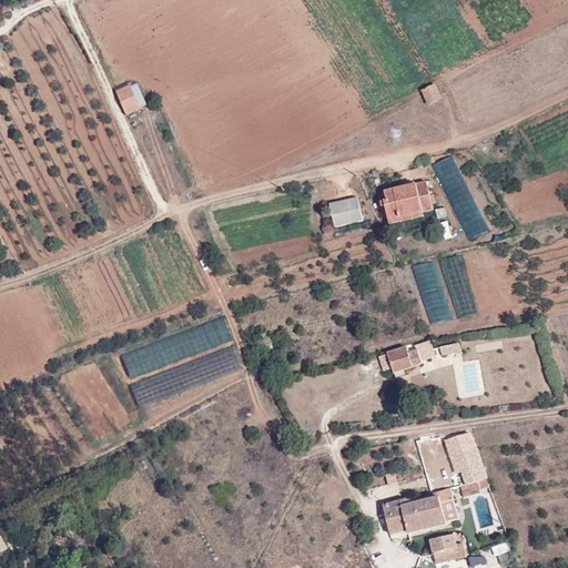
[(442,98),(436,84),(423,92),(428,104),(442,98)]
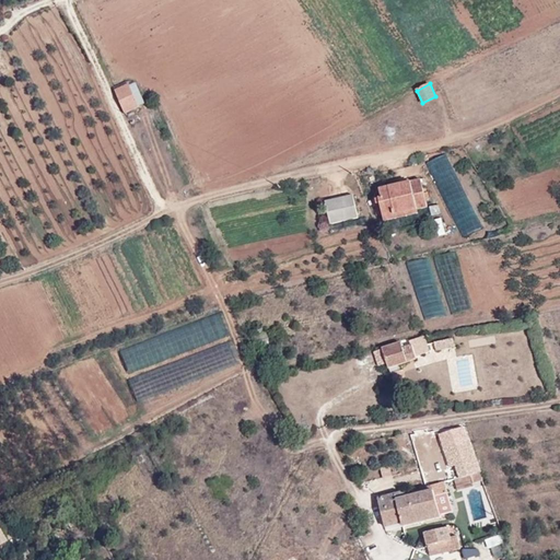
[(115,91),(125,114),(139,107),(129,84),(115,91)]
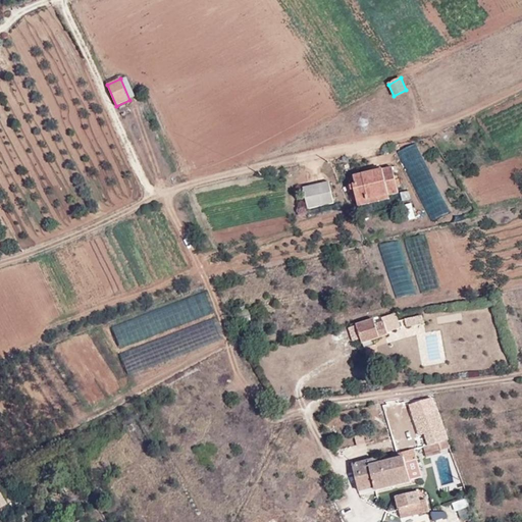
[(401,153),(406,162),(422,154),(417,145),(401,153)]
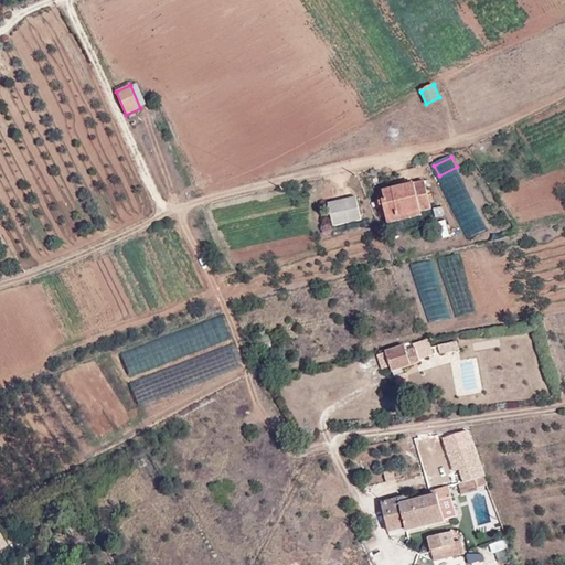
[(382,200),(386,220),(422,212),(432,210),(425,181),(383,191),(385,200),(382,200)]
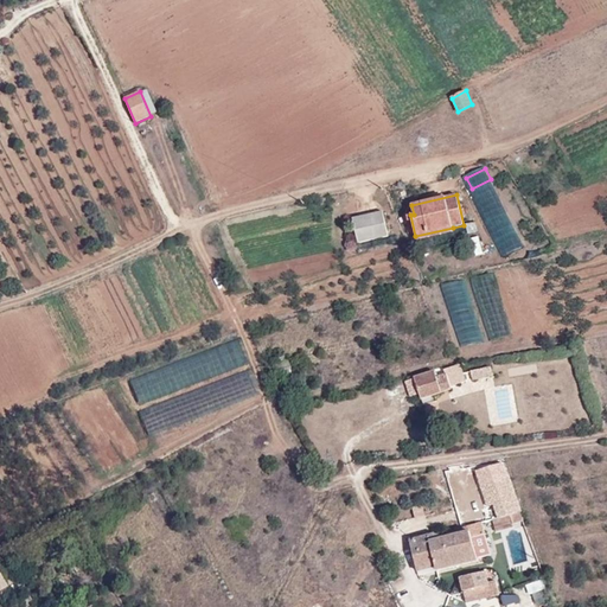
[(393,243),(387,218),(357,225),(363,250),(393,243)]
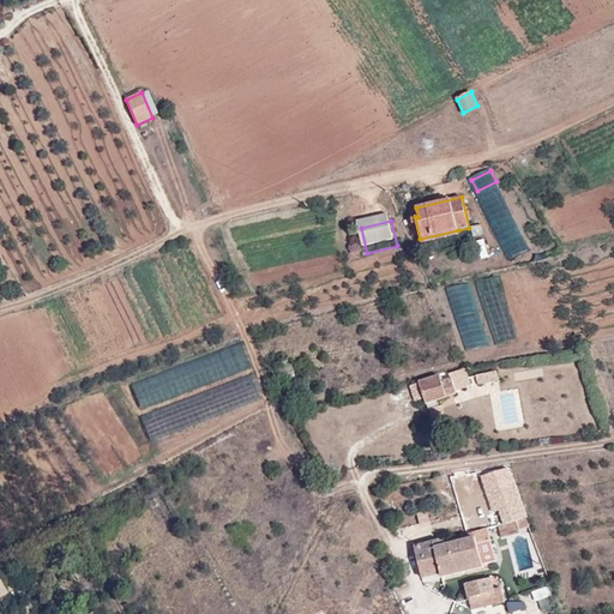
[(458,230),(420,239),(421,242),(458,234),(458,230)]
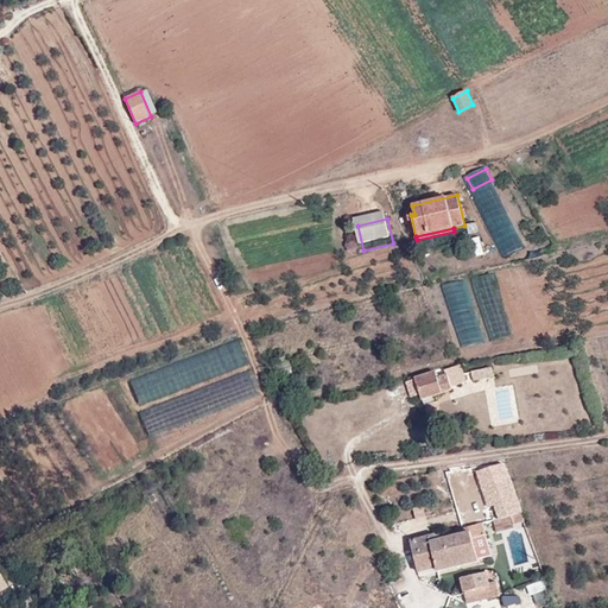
[(293,373),(290,363),(276,366),(278,377),(293,373)]
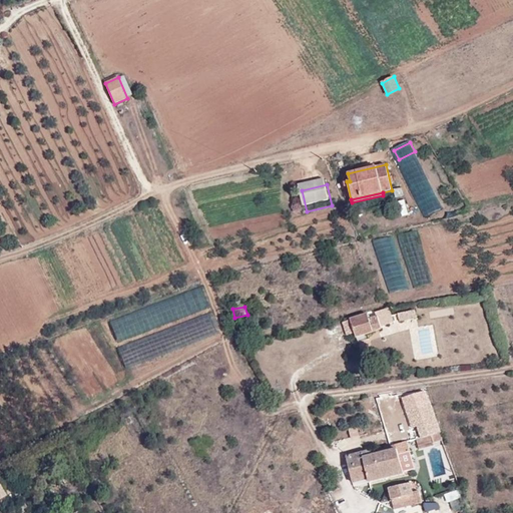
[(393,322),(389,309),(377,313),(378,316),(369,319),(368,314),(346,321),(348,327),(353,326),(356,337),(382,328),(381,326),(393,322)]
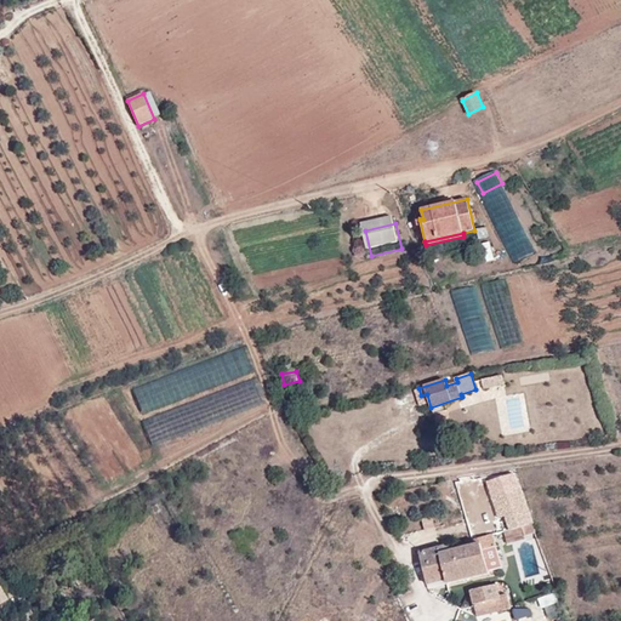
[(489,477),(493,497),(520,488),(514,471),(489,477)]
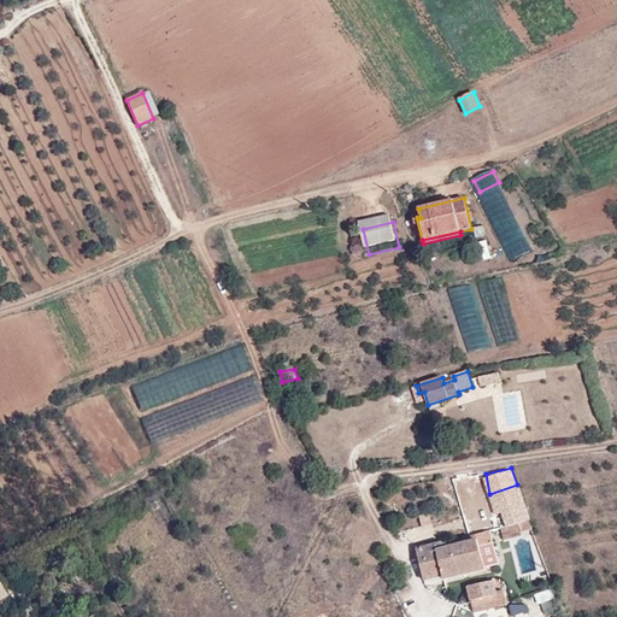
[(517,485),(489,494),(488,495),(492,504),(501,501),(505,509),(522,503),(517,485)]
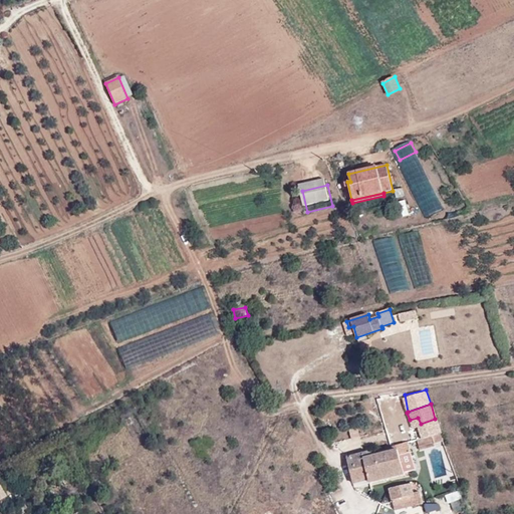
[(435,419),(421,424),(425,438),(432,436),(441,433),(435,419)]
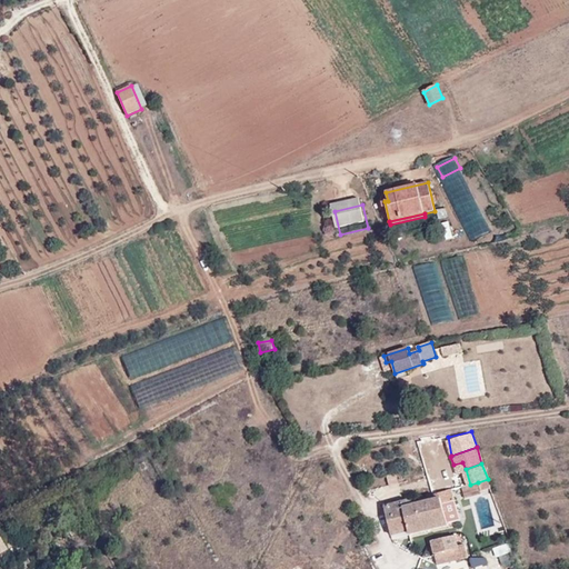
[(488,479),(478,482),(480,491),(490,488),(488,479)]
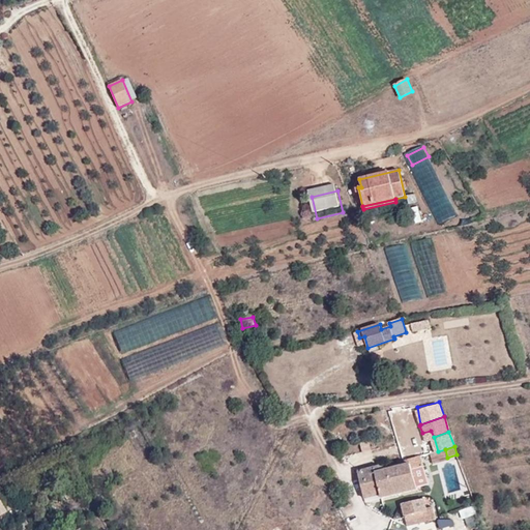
[(401,461),(403,466),(410,464),(412,471),(423,468),(420,455),(401,461)]
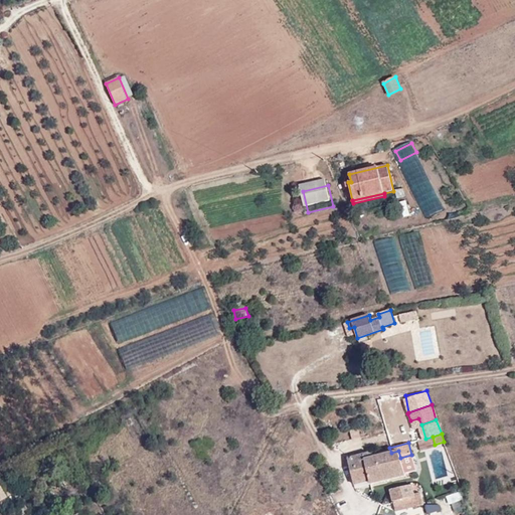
[(398,451),(391,453),(371,458),(369,453),(348,459),(352,481),(368,477),(369,480),(370,484),(405,475),(400,458),(398,451)]
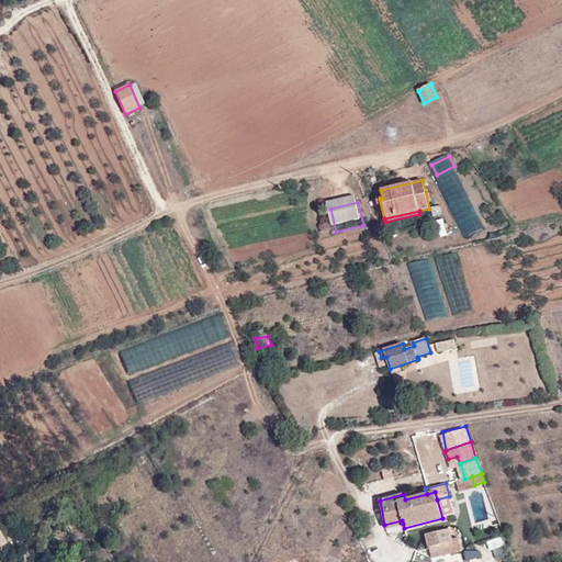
[(456,552),(450,528),(425,535),(430,558),(456,552)]
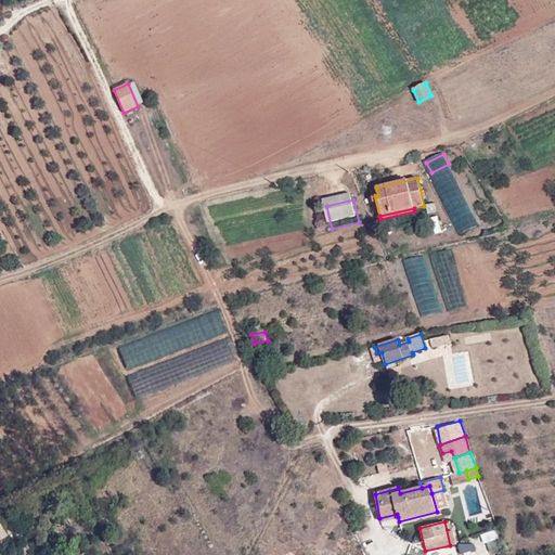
[(0,528),(7,537),(12,533),(7,524),(0,528)]
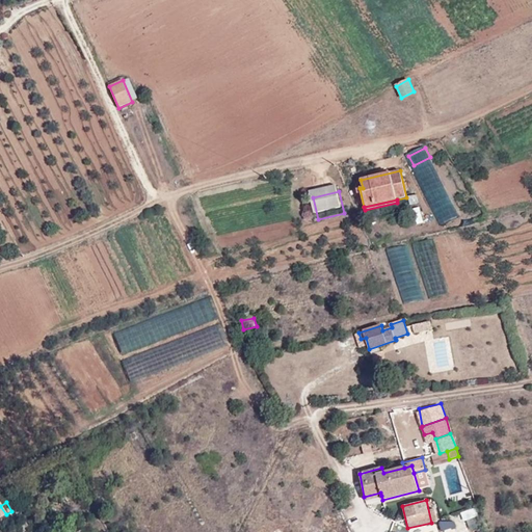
[(479,515),(476,507),(460,512),(464,522),(479,515)]
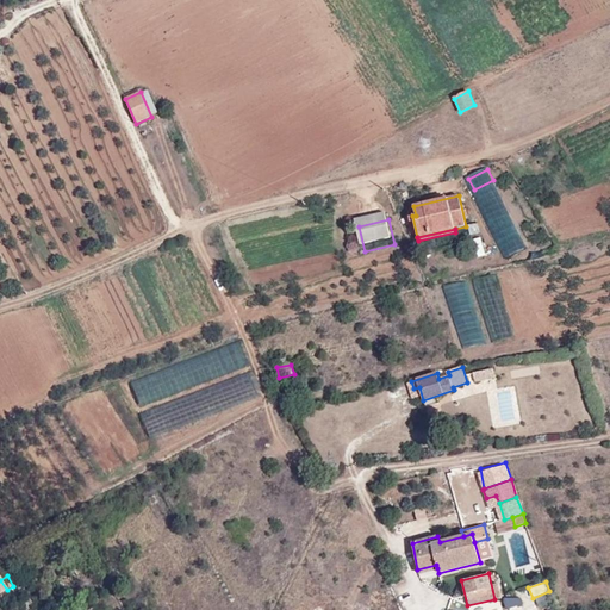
[(31,603),(26,593),(18,599),(24,609),(25,609),(29,609),(27,605),(31,603)]
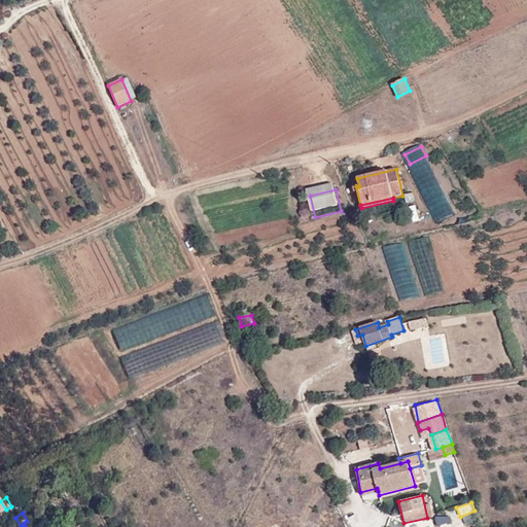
[(453,526),(453,518),(440,518),(440,526),(453,526)]
